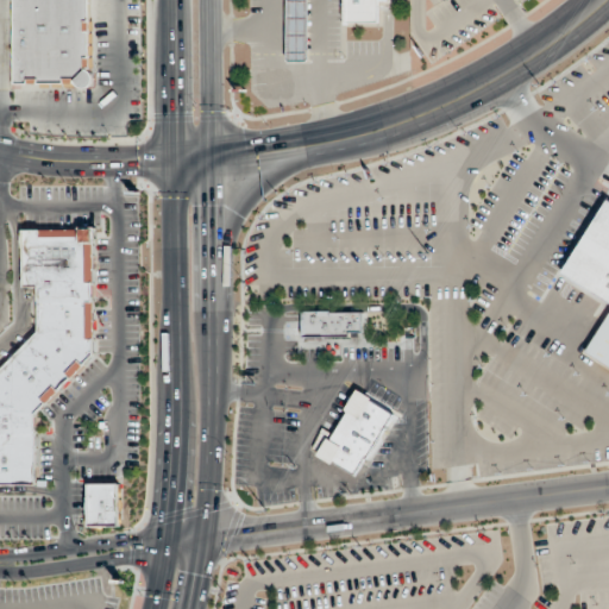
[(77,82),(14,83),(13,0),(89,0),(90,69),(93,70),(95,74),(95,77),(95,81),(93,85),(89,87),(85,87),(81,87),(77,85),(77,82)]
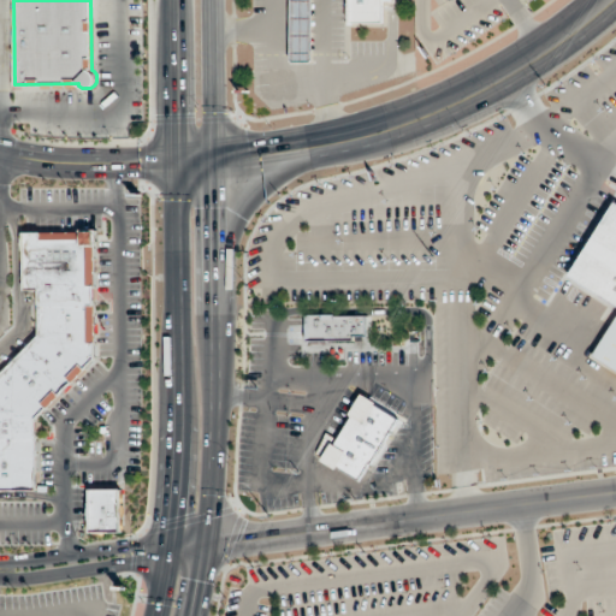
[(312,0),(312,61),(290,61),(290,0),(312,0)]
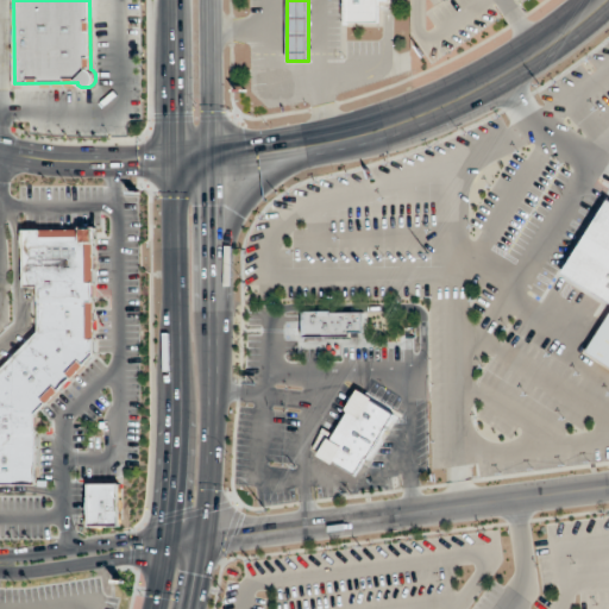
[(378,0),(378,22),(350,22),(350,24),(344,24),(344,0),(378,0)]
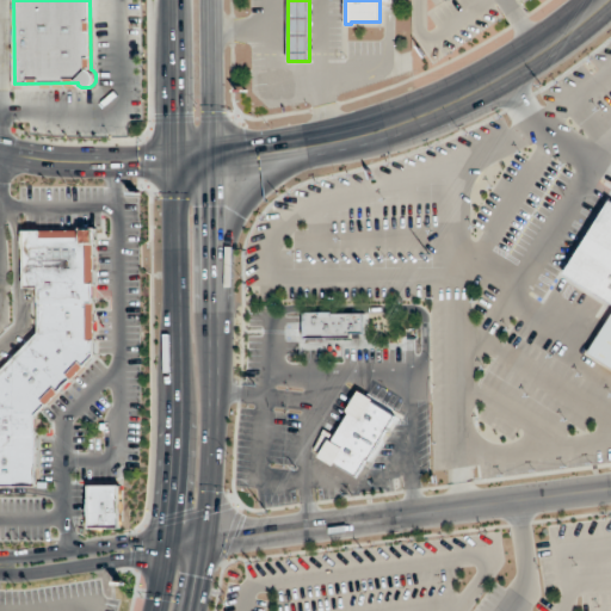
[(610,369),(610,197),(563,272),(610,302),(610,308),(584,351),(610,369)]
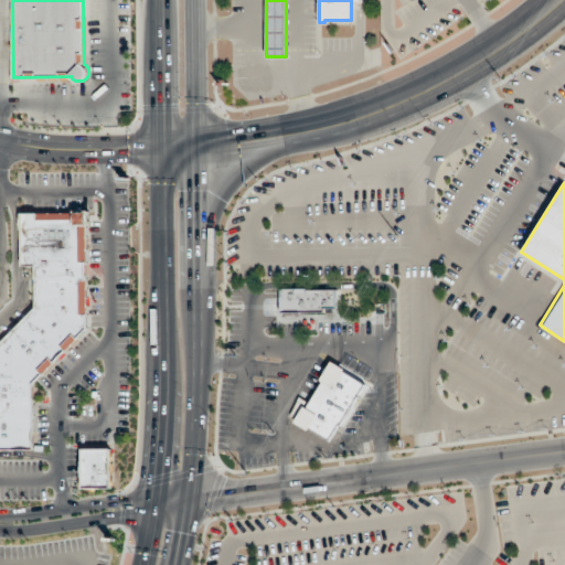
[(87,327),(87,211),(21,211),(21,267),(34,267),(34,308),(0,344),(0,449),(33,449),(33,385),(87,327)]
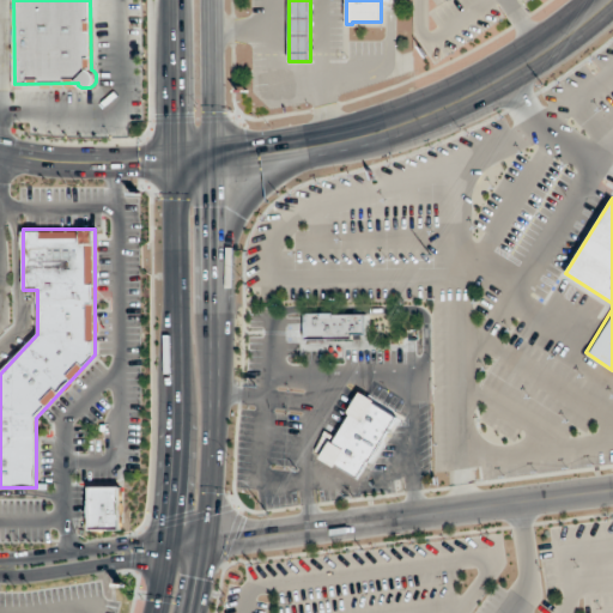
[(303,339),(366,339),(366,313),(303,313),(303,339)]
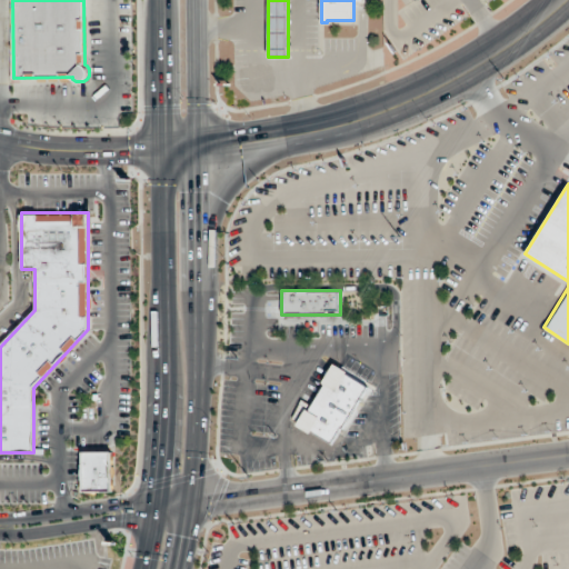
[(370,386),(336,363),(296,425),(329,447),(370,386)]
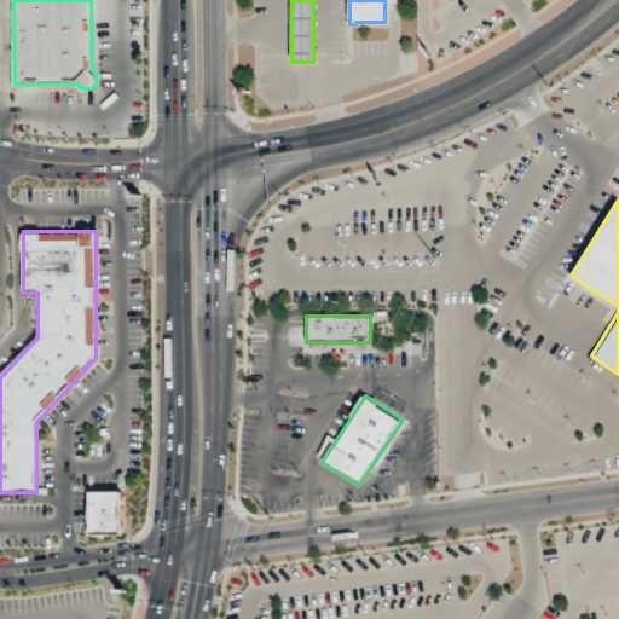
[(122,490),(122,534),(90,534),(90,491),(122,490)]
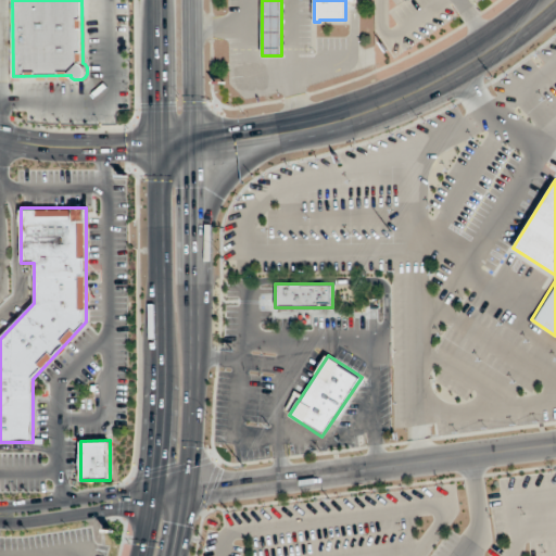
All buildings are outlined.
